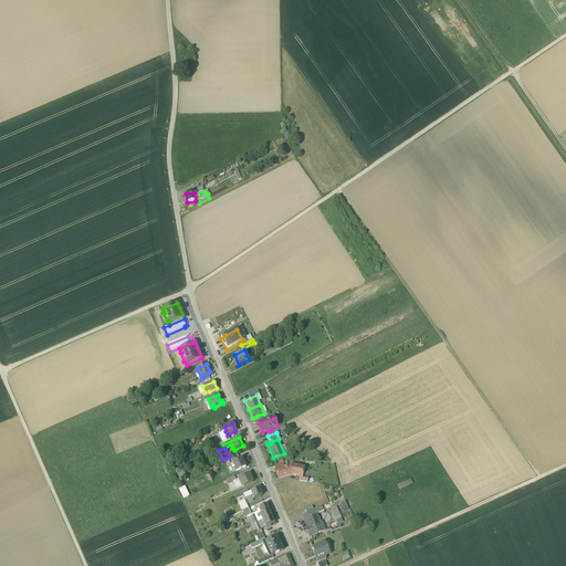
[(241,458),(232,462),(237,471),(245,468),(241,458)]
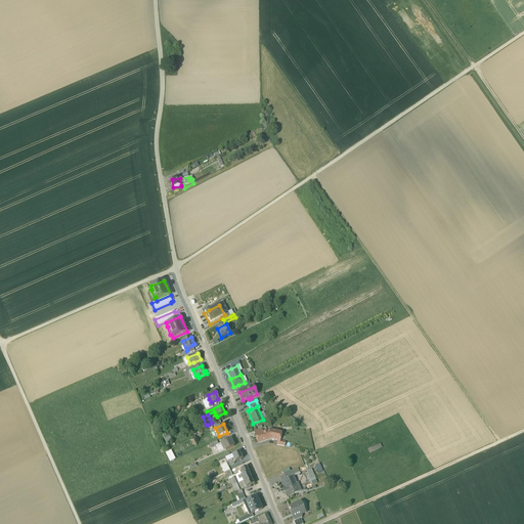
[(281,433),(271,431),(267,433),(269,439),(270,439),(278,440),(279,441),(280,440),(281,433)]
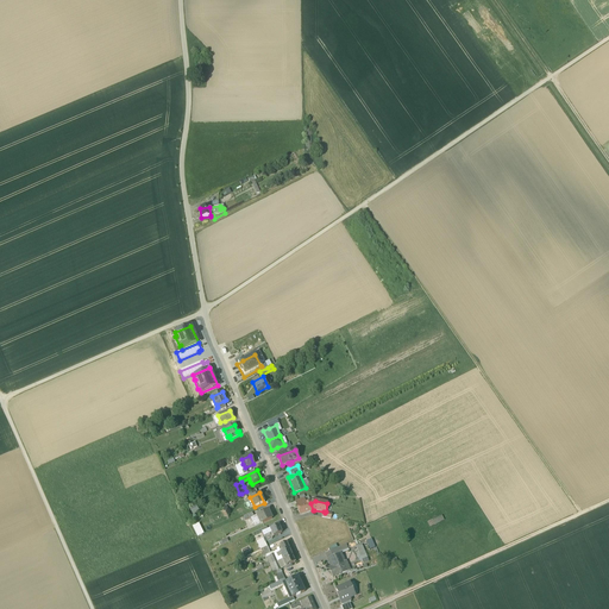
[(297,506),(296,506),(300,515),(313,510),(311,503),(306,504),(305,503),(297,506)]
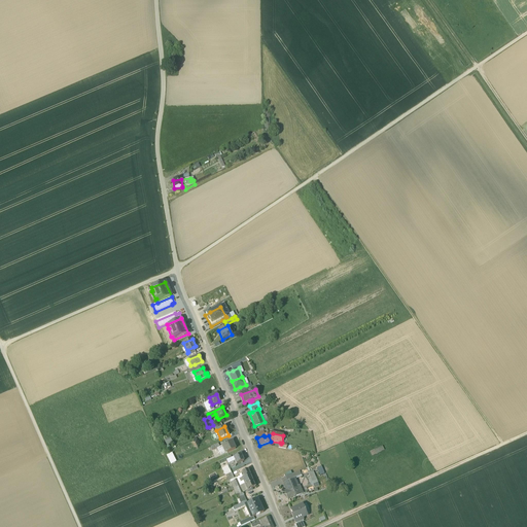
[(169,437),(163,441),(166,446),(172,443),(169,437)]
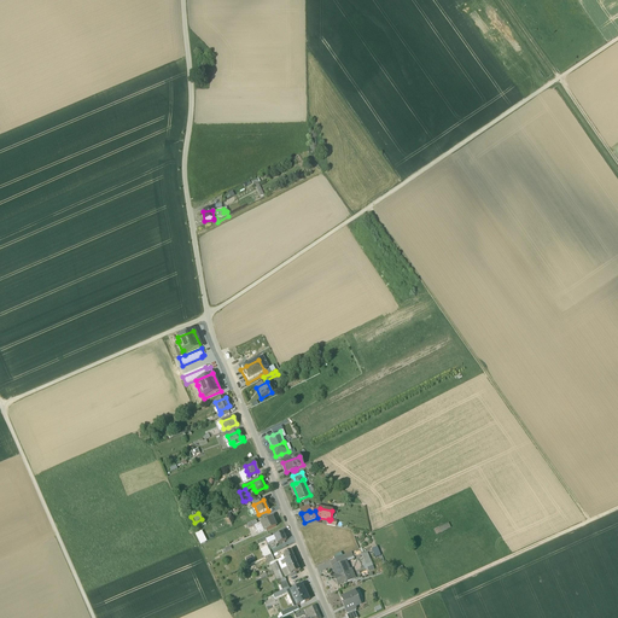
[(272,518),(261,523),(263,528),(264,526),(267,531),(277,526),(272,518)]
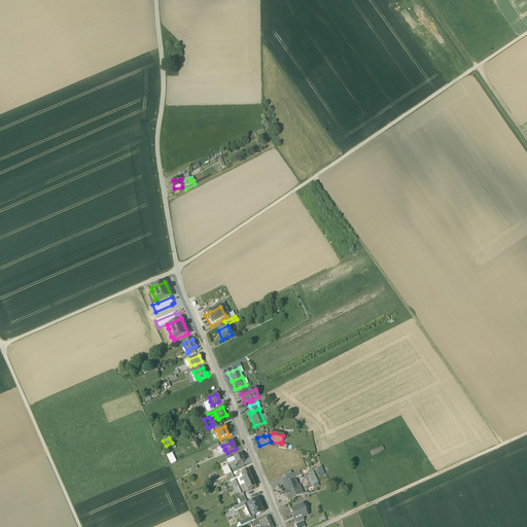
[(170,464),(176,462),(172,453),(167,455),(170,464)]
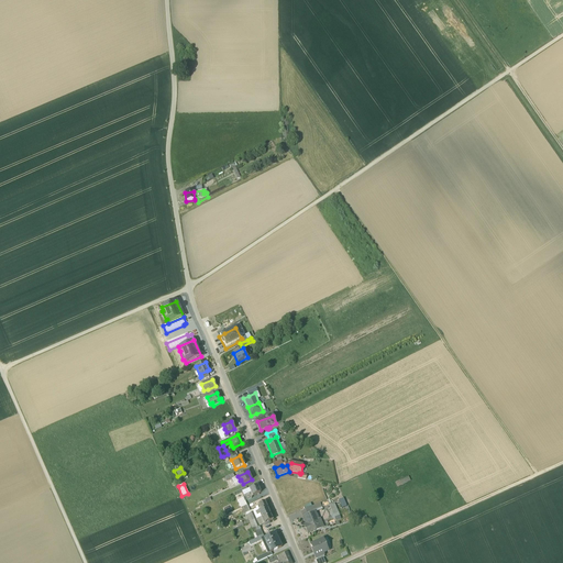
[(257,486),(250,489),(251,493),(253,496),(261,493),(257,486)]
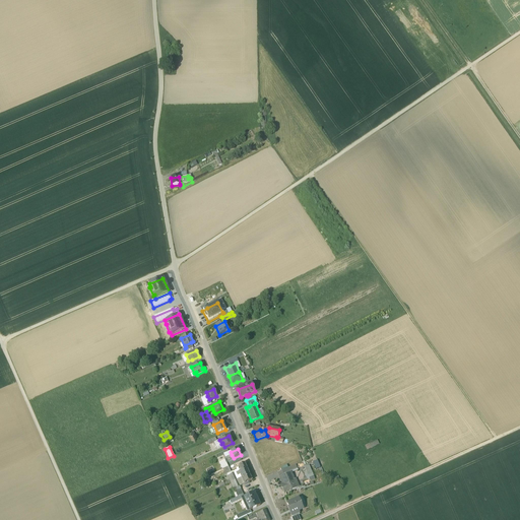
[(224,460),(219,463),(222,470),(229,467),(224,460)]
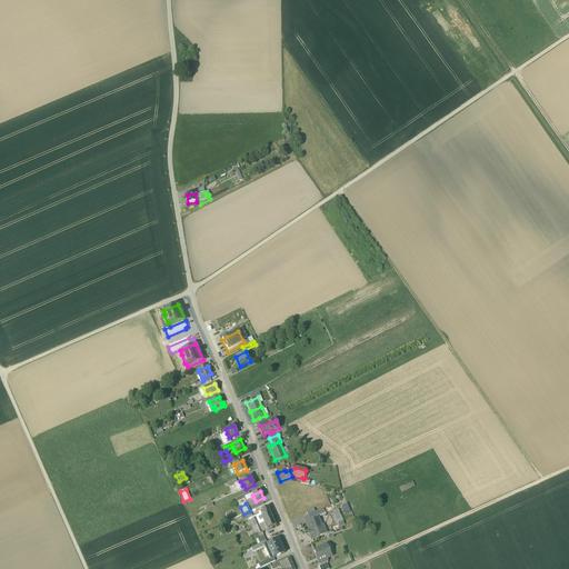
[(268,508),(261,510),(263,516),(260,518),(261,521),(262,520),(263,523),(272,519),(268,508)]
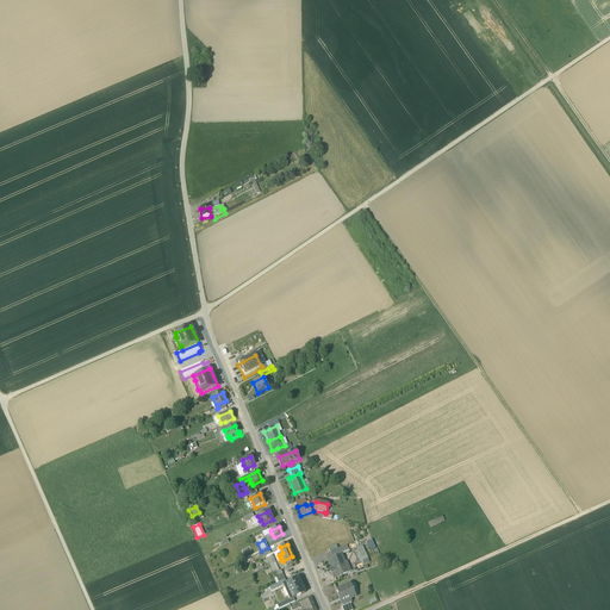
[(347,546),(330,553),(332,558),(349,549),(347,546)]
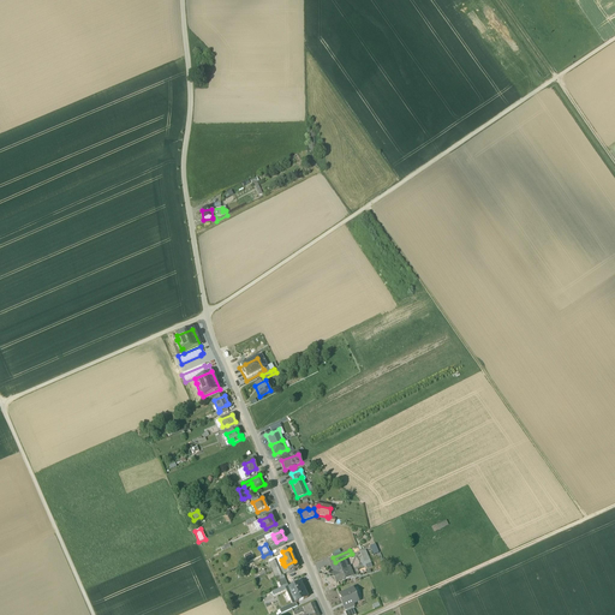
[(365,551),(360,554),(368,569),(372,567),(365,551)]
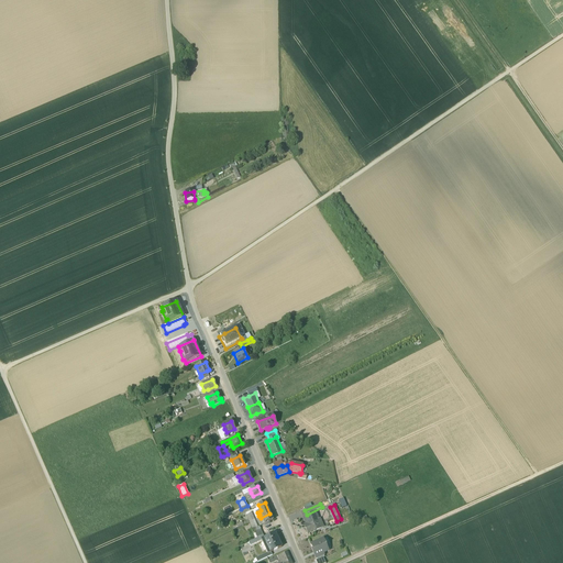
[(247,506),(241,509),(243,515),(250,511),(247,506)]
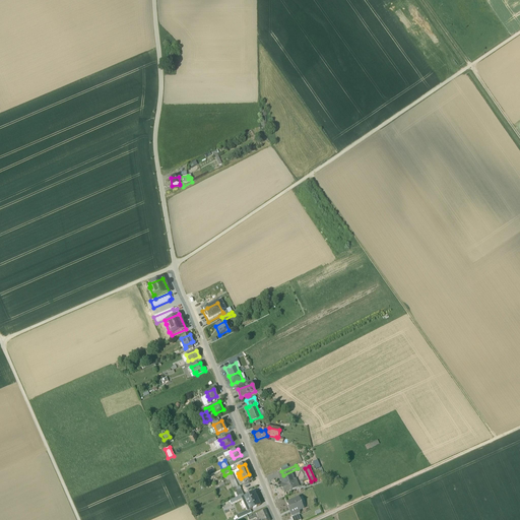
[(249,474),(241,478),(243,481),(242,482),(243,484),(246,483),(247,484),(249,484),(248,482),(252,480),(249,474)]
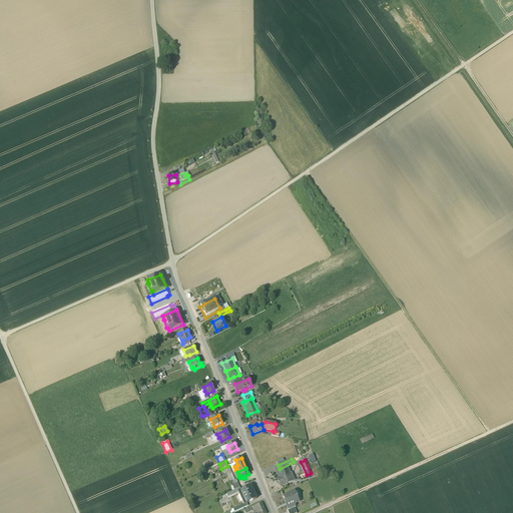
[(286,468),(277,472),(281,480),(279,481),(281,486),(287,484),(291,482),(288,476),(289,475),(286,468)]
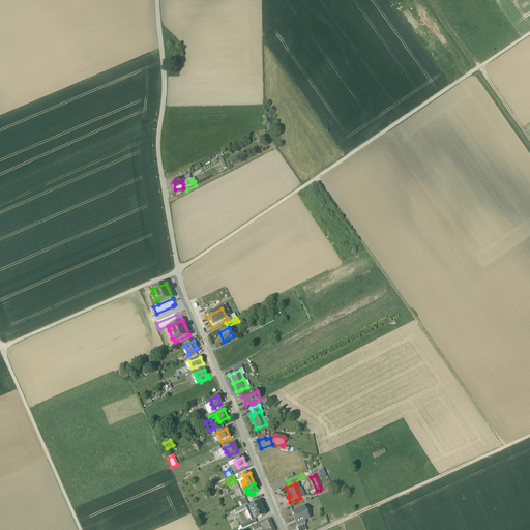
[(240,497),(238,499),(241,507),(248,504),(245,496),(244,496),(240,497)]
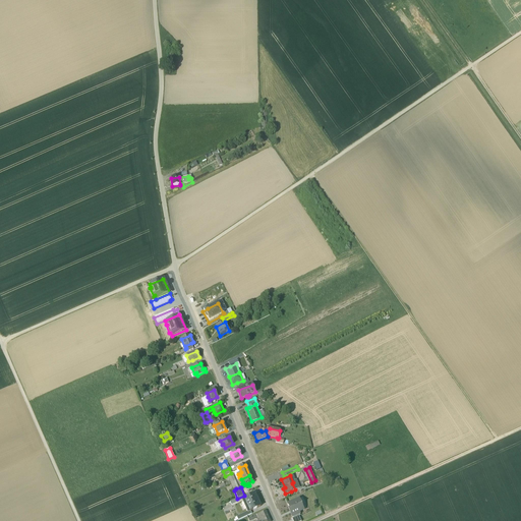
[(245,499),(243,499),(249,511),(249,512),(250,511),(261,507),(254,494),(245,499)]
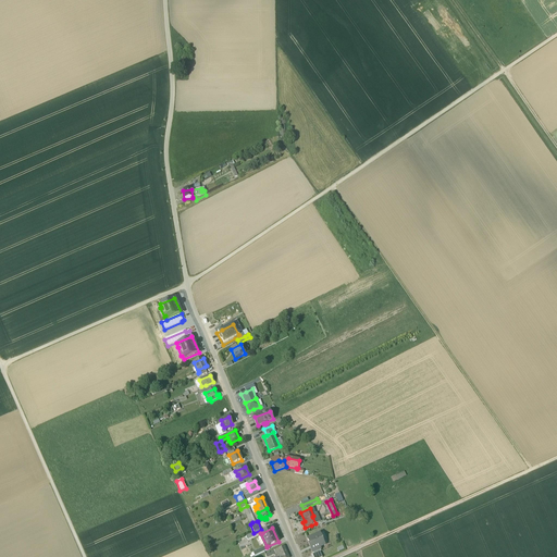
[(261,530),(247,536),(248,540),(260,533),(262,533),(261,530)]
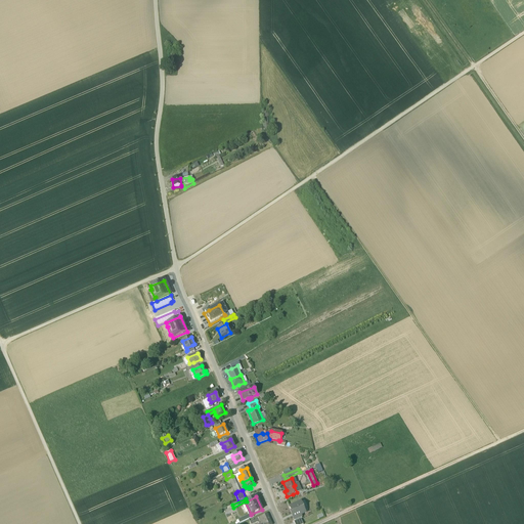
[(290,508),(296,522),(301,520),(302,519),(301,515),(305,514),(301,503),(290,508)]
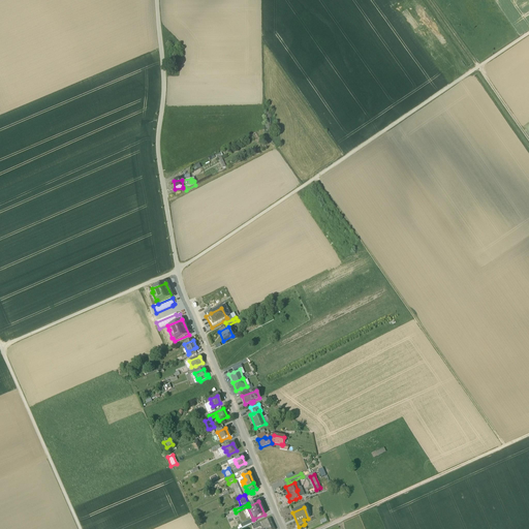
[(243,528),(256,522),(254,519),(253,520),(253,519),(241,525),(243,528)]
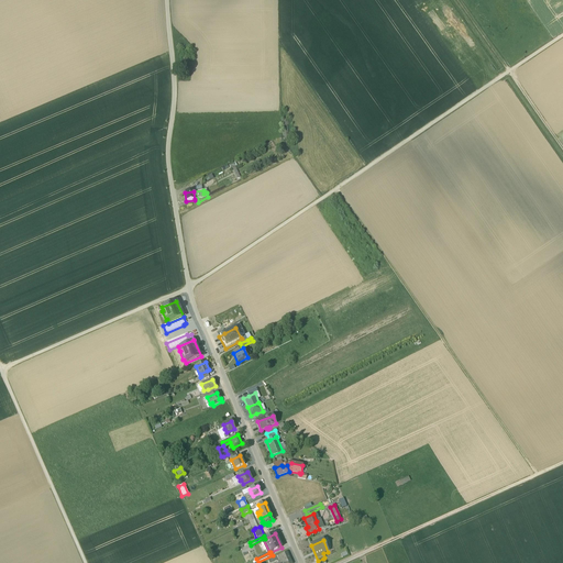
[(290,562),(287,552),(277,558),(278,561),(279,560),(280,562),(290,562)]
